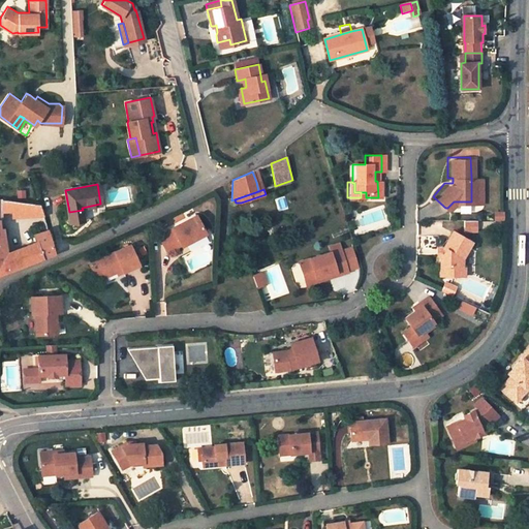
[(0,217),(43,215),(40,205),(0,199),(0,217)]
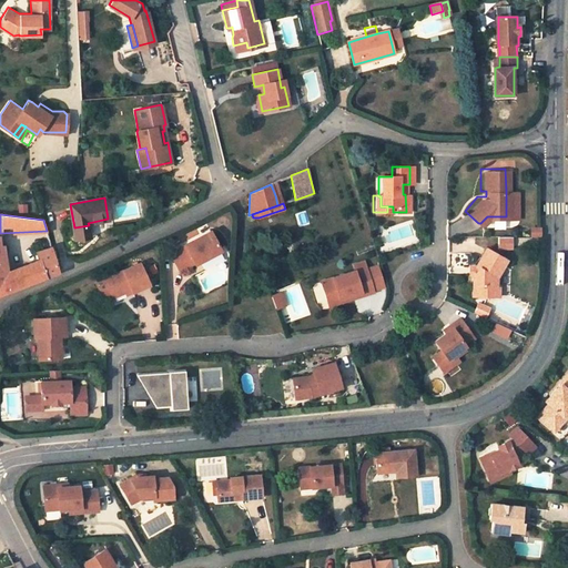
[(74,227),(75,239),(90,236),(89,225),(74,227)]
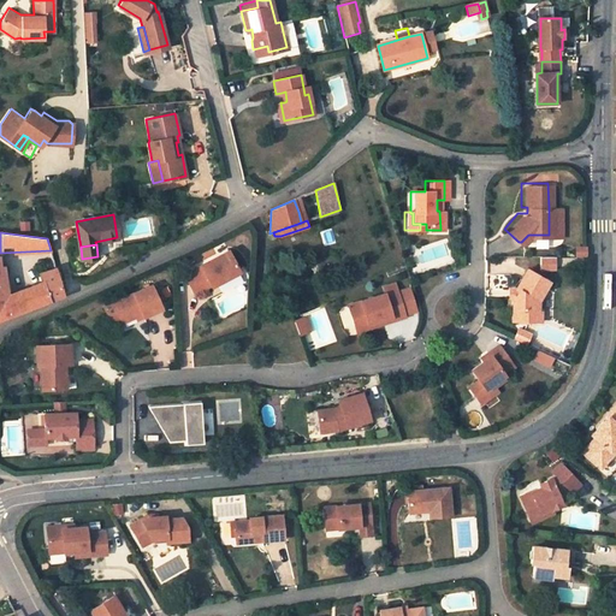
[(238,272),(227,250),(200,265),(200,266),(184,274),(194,294),(209,285),(211,286),(238,272)]
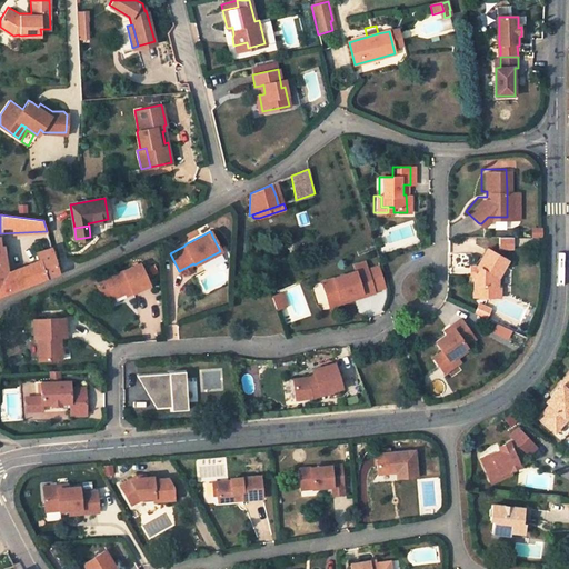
[(51,248),(36,252),(38,260),(7,271),(3,272),(0,246),(0,295),(59,272),(51,248)]
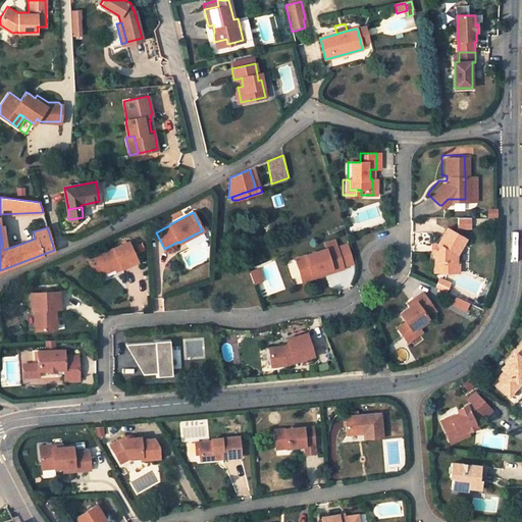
[(434,270),(457,270),(456,260),(454,260),(454,253),(456,249),(463,237),(444,226),(434,243),(437,245),(434,250),(432,250),(432,261),(434,261),(434,270)]
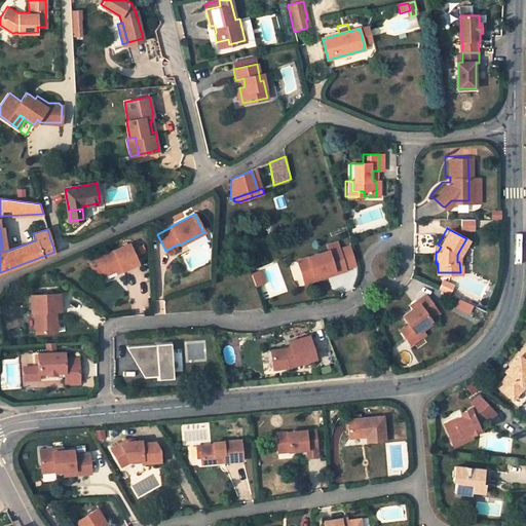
[(137,263),(128,242),(87,260),(90,268),(95,266),(101,269),(102,273),(114,269),(120,266),(121,269),(137,263)]
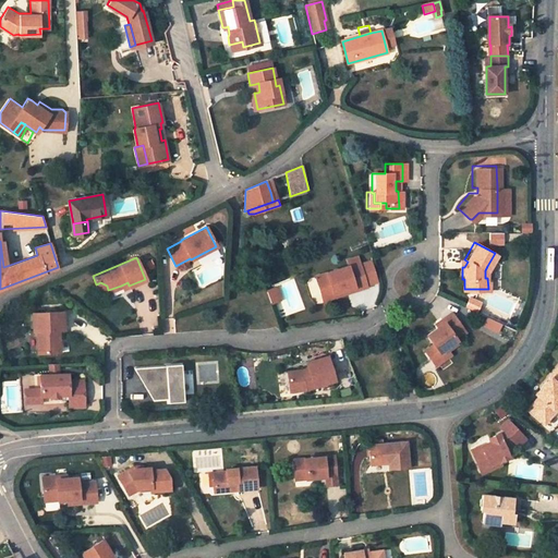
[(364,289),(356,265),(312,278),(317,295),(329,292),(329,295),(351,289),(352,292),(364,289)]
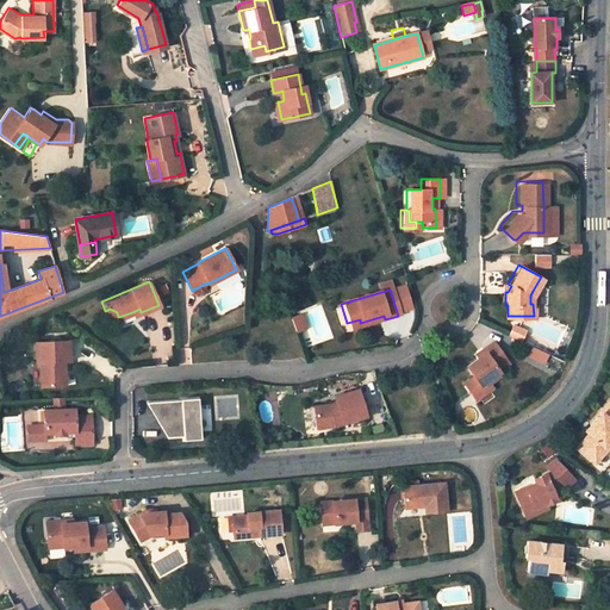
[(349,330),(385,319),(384,316),(360,323),(360,319),(347,323),(349,330)]
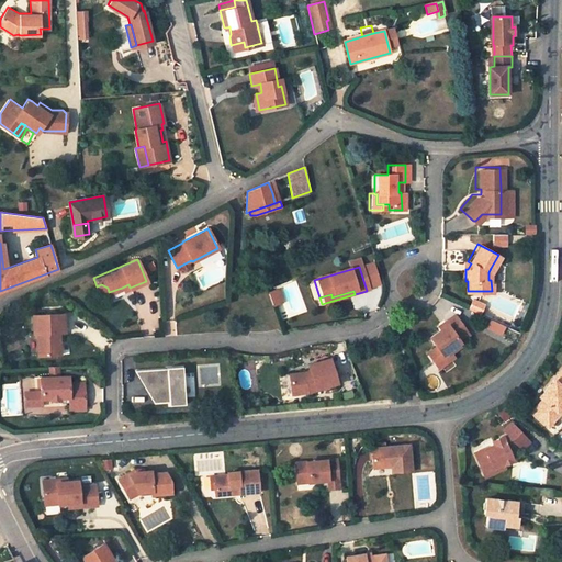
[(64,332),(64,313),(33,314),(34,334),(37,333),(38,355),(59,355),(58,333),(64,332)]
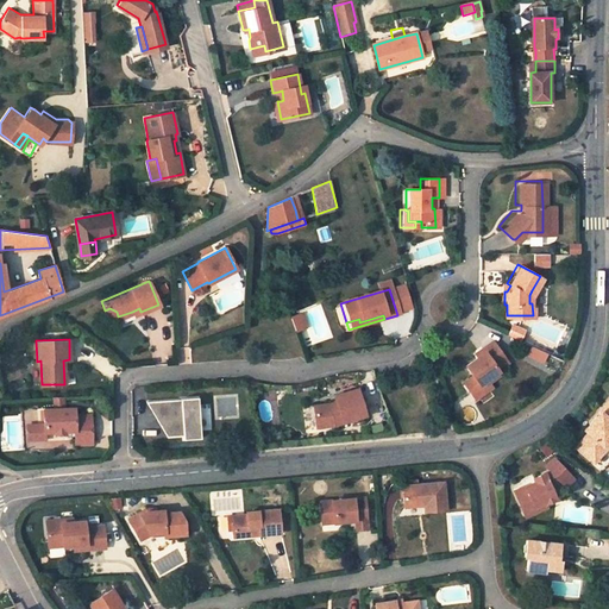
[(495,370),(496,370),(493,366),(503,358),(490,339),(478,347),(482,351),(475,357),(463,365),(470,375),(478,383),(495,370)]
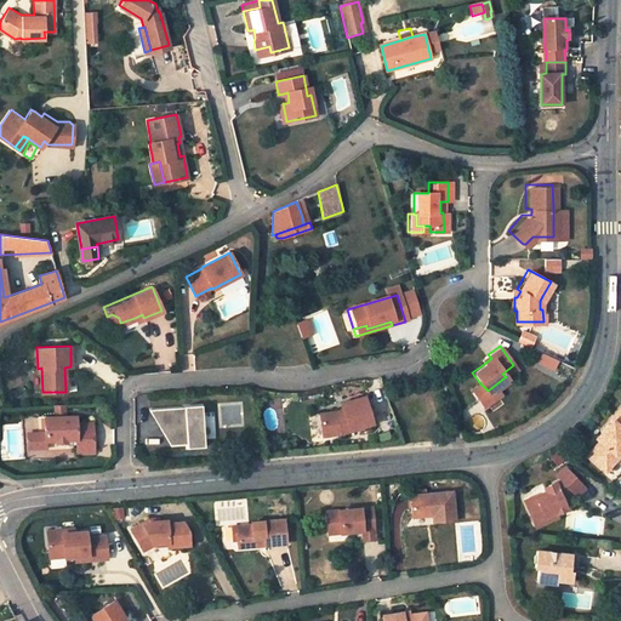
[(488,391),(479,382),(471,389),(484,406),(500,393),(497,389),(507,381),(505,377),(488,391)]
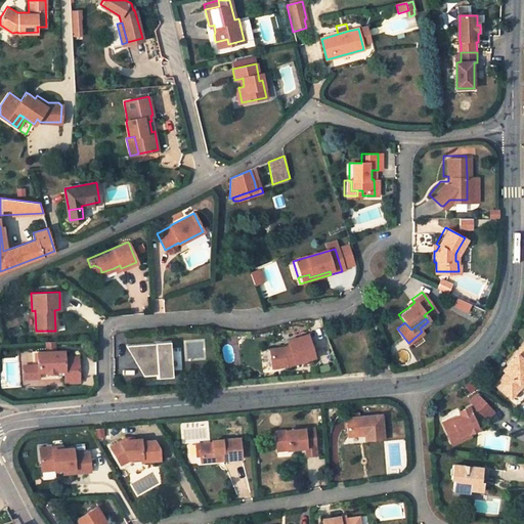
[(314,357),(307,335),(287,341),(289,346),(282,348),(269,349),(271,368),(287,365),(314,357)]
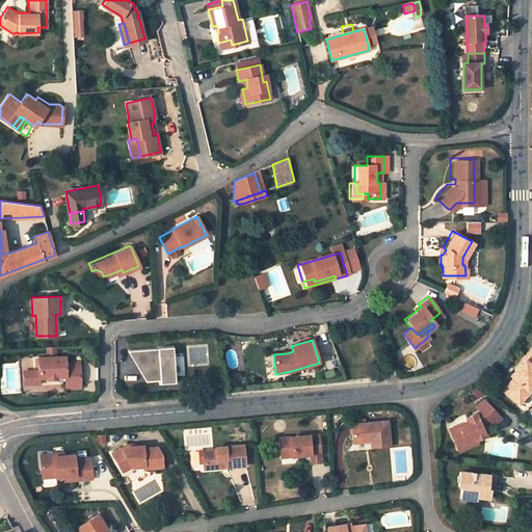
[(158,349),(128,350),(138,368),(145,367),(145,370),(139,371),(147,382),(160,381),(160,384),(175,383),(173,347),(158,348),(158,349)]
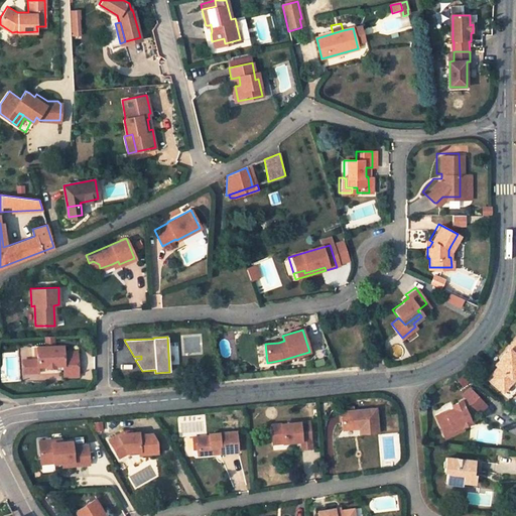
[(497,366),(487,377),(502,391),(513,380),(510,377),(514,372),(515,370),(515,337),(506,348),(507,349),(494,363),(497,366)]
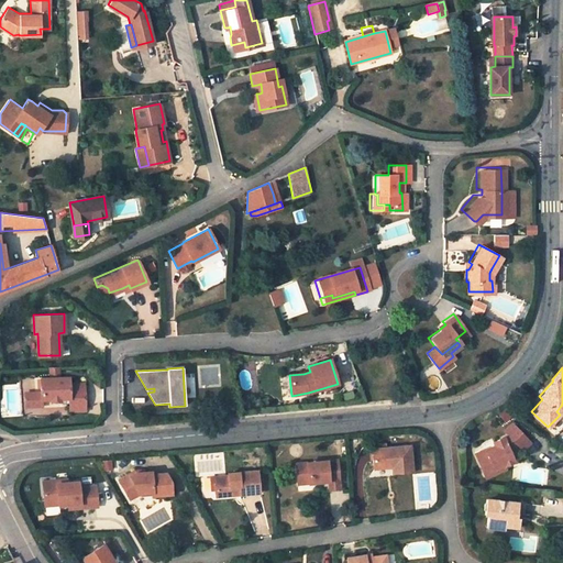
[(68,383),(68,376),(58,377),(50,377),(40,378),(41,390),(41,392),(41,399),(51,398),(51,401),(59,400),(59,398),(68,397),(69,406),(69,410),(85,409),(84,383),(68,383)]
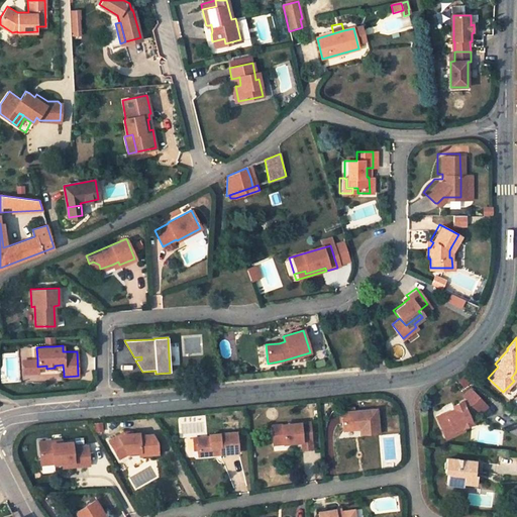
[(37,367),(37,359),(22,360),(22,373),(37,373),(37,367)]
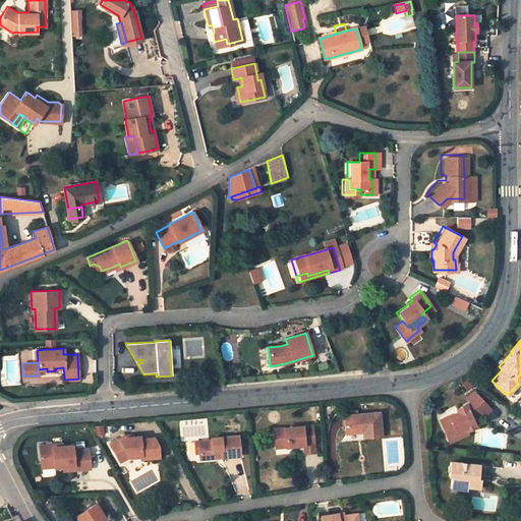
[(482,415),(489,408),(474,390),(466,397),(470,401),(457,407),(458,411),(439,419),(447,435),(464,427),(465,428),(473,424),(469,413),(478,410),(482,415)]
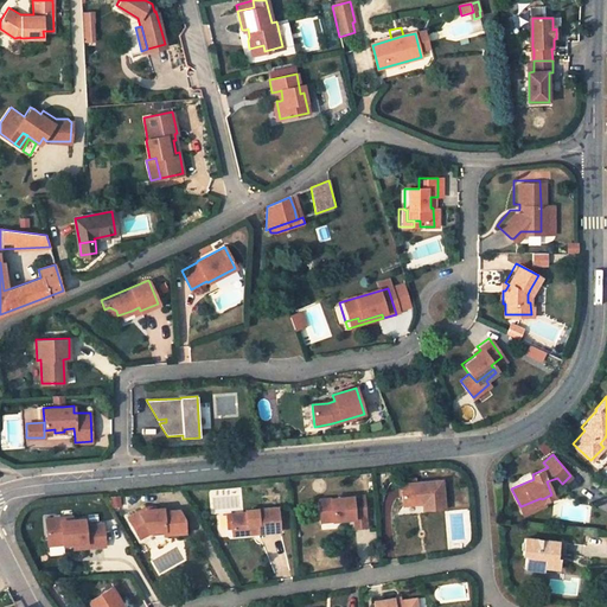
[(443,508),(441,480),(400,484),(402,505),(422,503),(422,510),(443,508)]
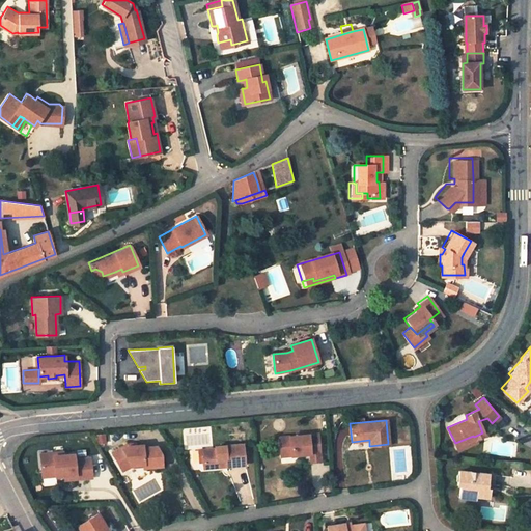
[(317,435),(278,438),(279,454),(297,452),(297,455),(309,454),(309,463),(319,462),(317,435)]
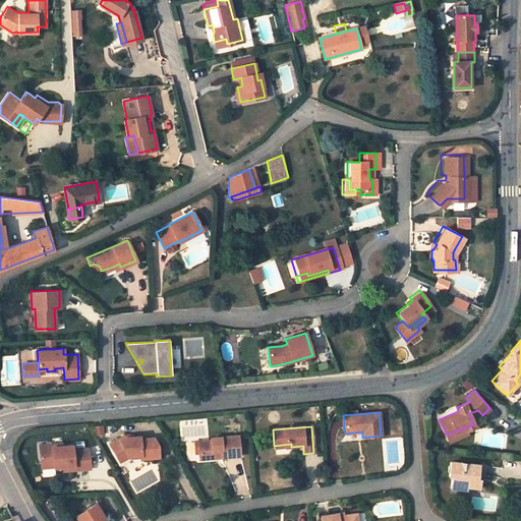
[(449,440),(466,431),(465,428),(464,427),(447,435),(449,440)]
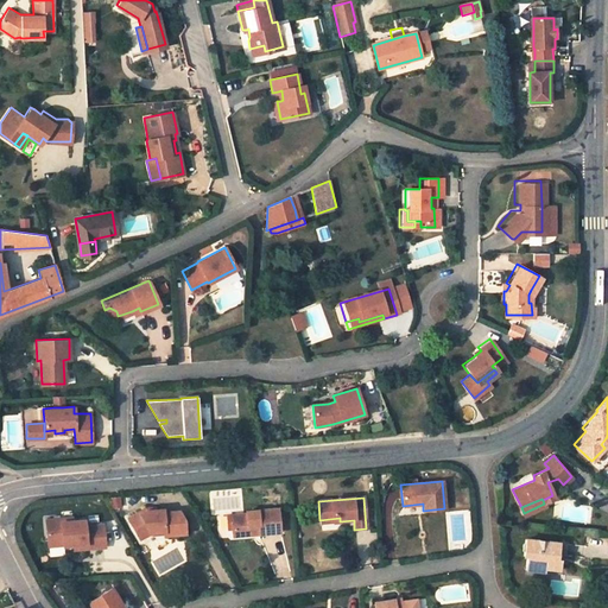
[(277,510),(245,512),(245,514),(230,515),(232,529),(232,537),(247,536),(247,533),(258,532),(258,536),(279,533),(277,510)]
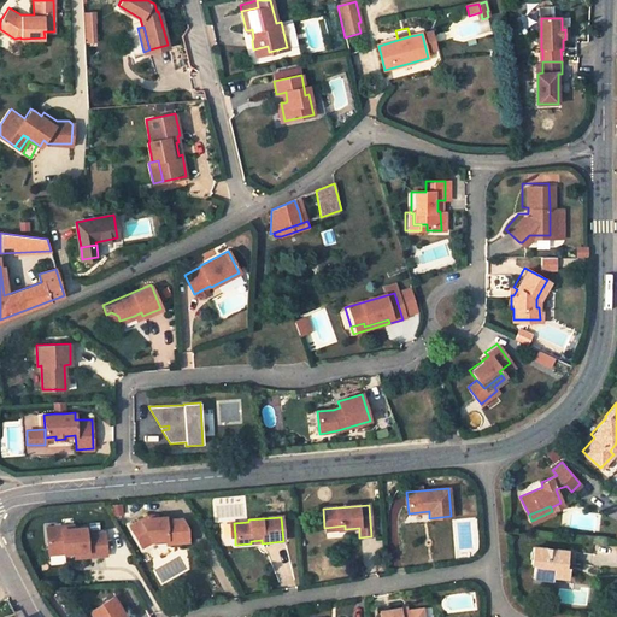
[(147,518),(130,528),(142,548),(153,542),(166,540),(166,545),(188,542),(186,528),(181,519),(165,522),(165,518),(150,521),(147,518)]
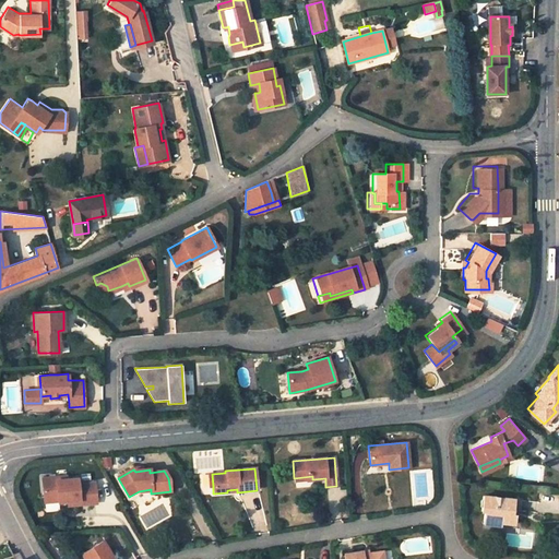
[(57,477),(43,478),(44,499),(58,498),(61,501),(62,502),(68,501),(68,506),(96,503),(94,483),(78,485),(78,479),(67,479),(57,480),(57,477)]
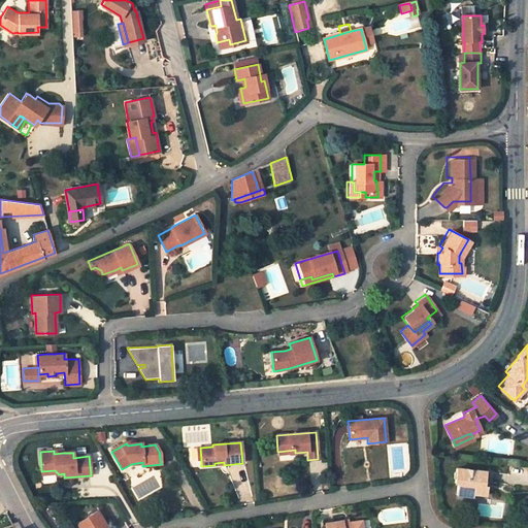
[(489,469),(459,466),(459,469),(457,470),(456,477),(458,480),(457,482),(460,483),(459,494),(462,494),(464,496),(470,497),(472,495),(475,496),(475,493),(488,494),(489,485),(485,485),(485,481),(488,482),(489,469)]
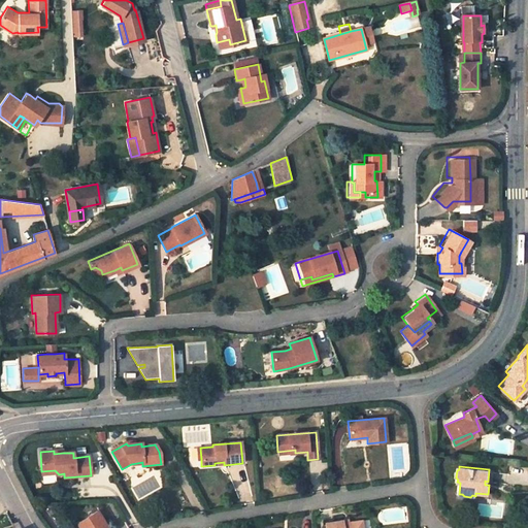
[(108,527),(99,513),(78,526),(79,527),(108,527)]
